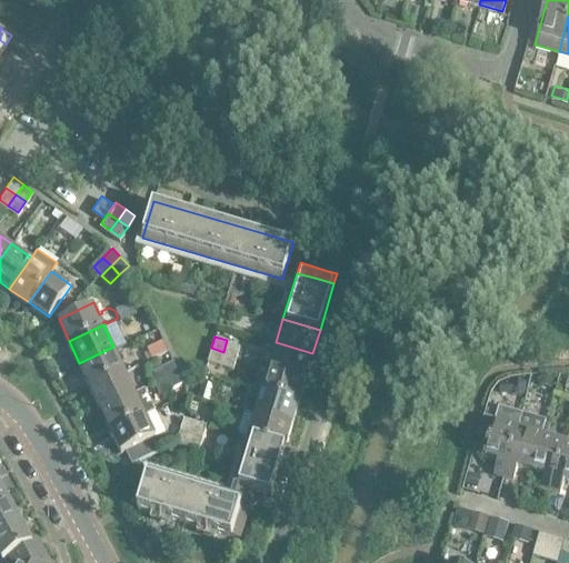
[(239,344),(227,340),(223,352),(236,355),(239,344)]
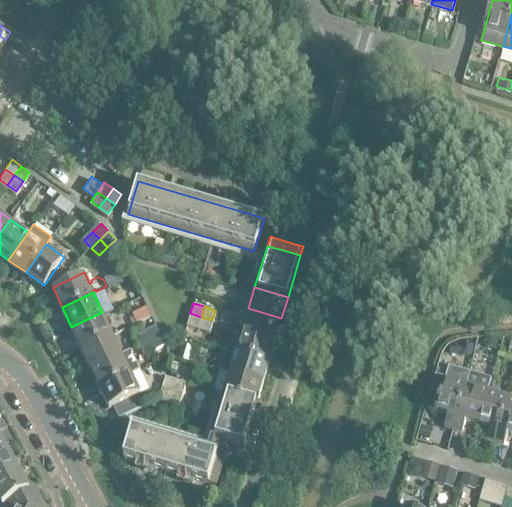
[(248,308),(242,329),(275,339),(281,318),(248,308)]
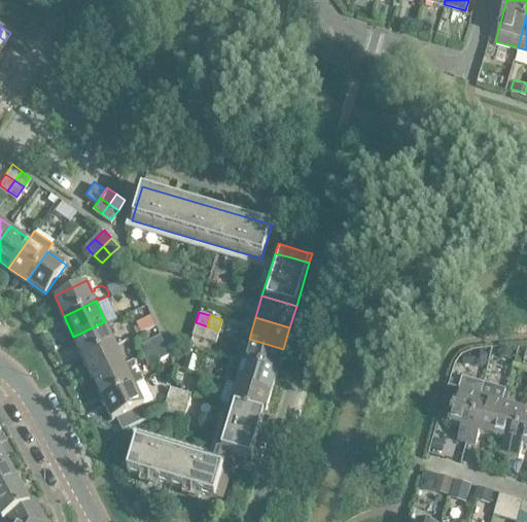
[(73,337),(83,356),(115,342),(105,321),(73,337)]
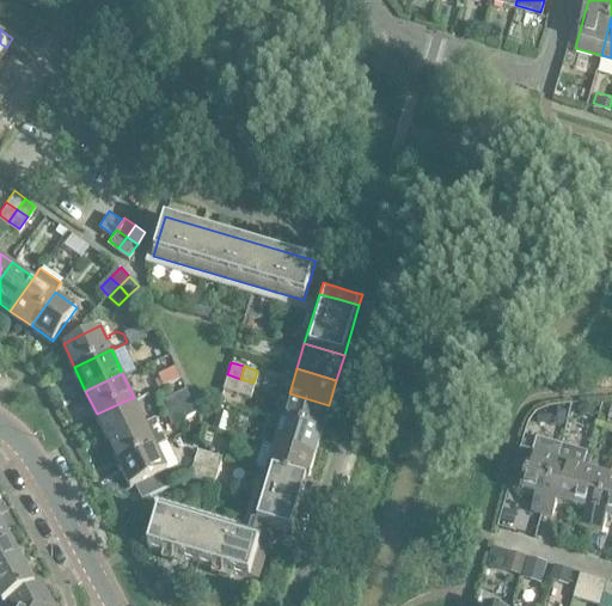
[(240,379),(227,374),(224,386),(237,391),(240,379)]
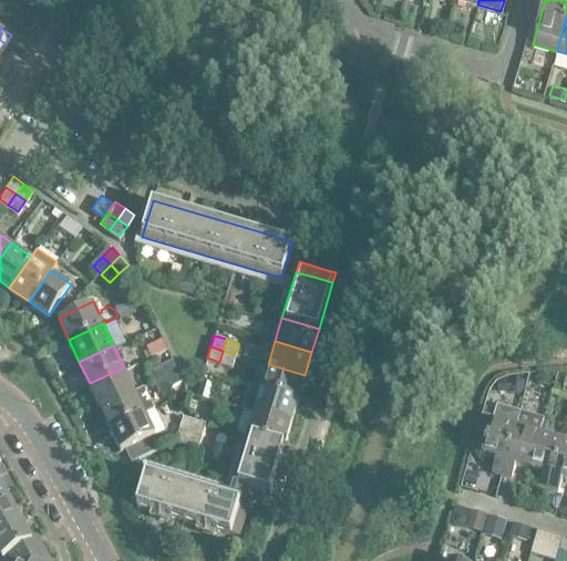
[(235,354),(223,351),(219,362),(232,365),(235,354)]
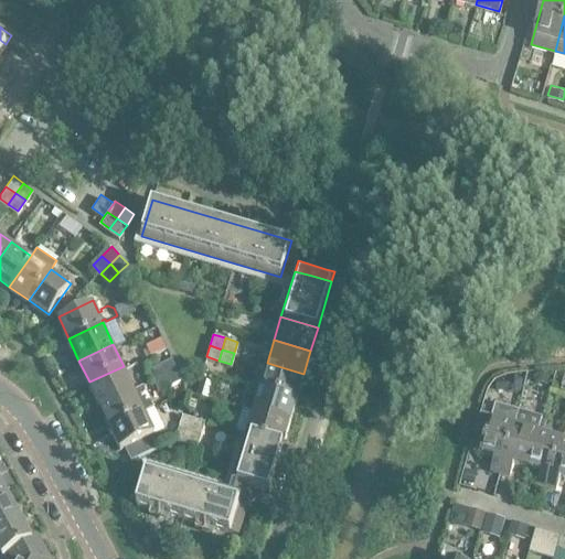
[(166,373),(178,366),(172,356),(160,362),(166,373)]
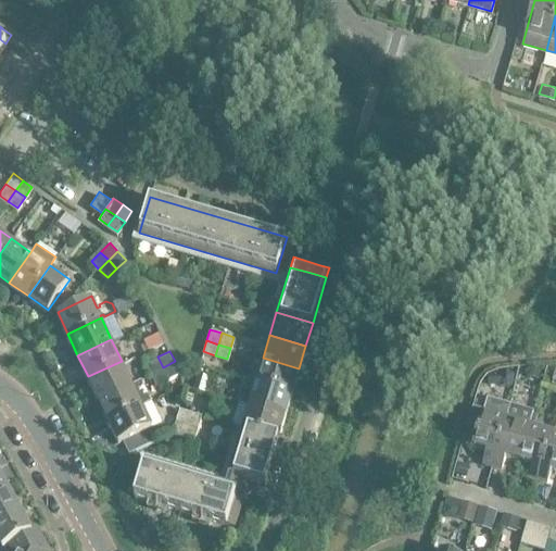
[(146,362),(151,373),(163,367),(158,357),(146,362)]
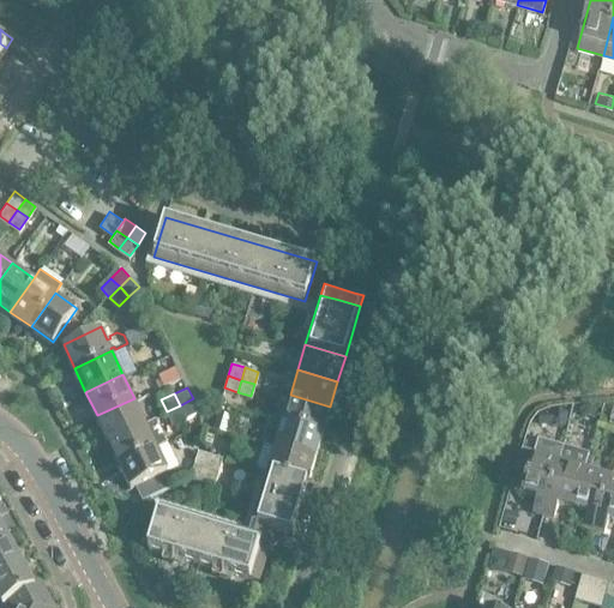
[(290,395),(283,420),(323,432),(330,407),(290,395)]
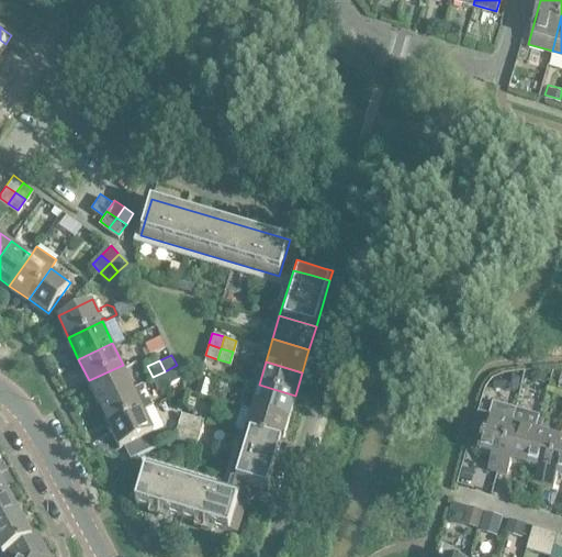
[(99,402),(133,386),(123,365),(89,380),(99,402)]
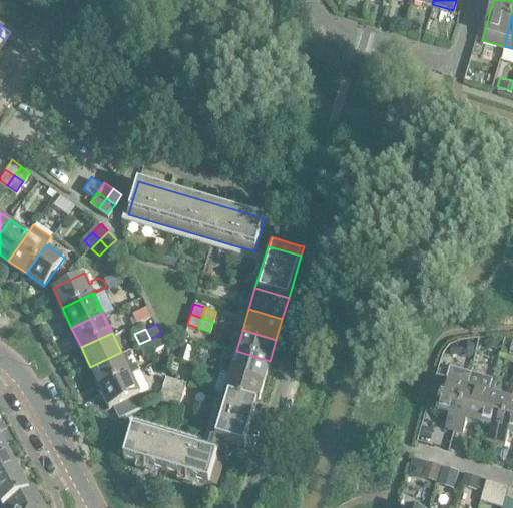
[(161,333),(150,339),(154,348),(165,343),(161,333)]
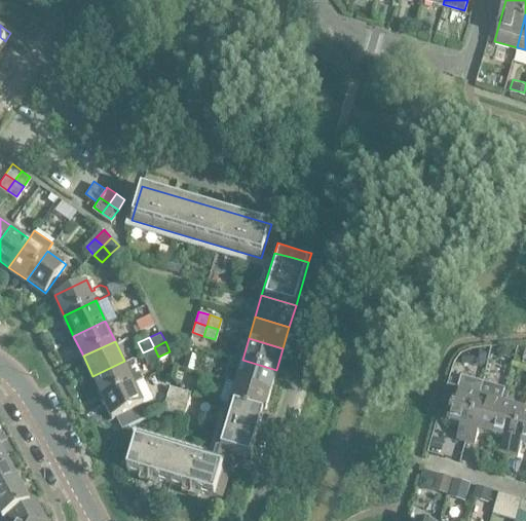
[(154,347),(143,352),(147,362),(158,357),(154,347)]
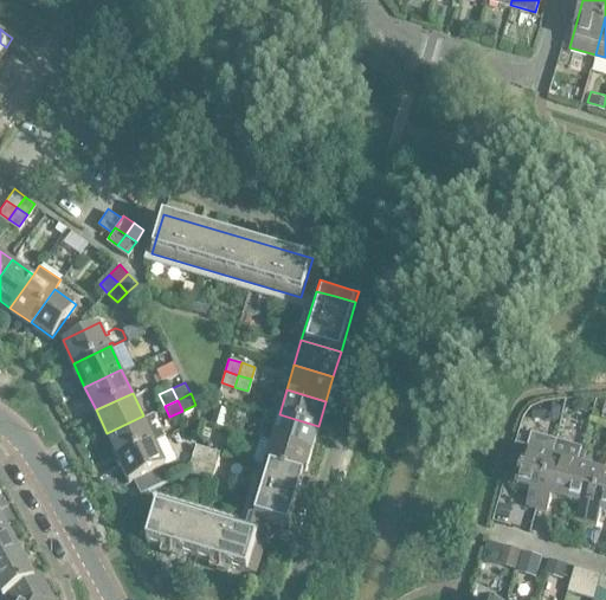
[(318,426),(279,414),(265,410),(258,434),(260,436),(271,439),(310,451),(318,426)]
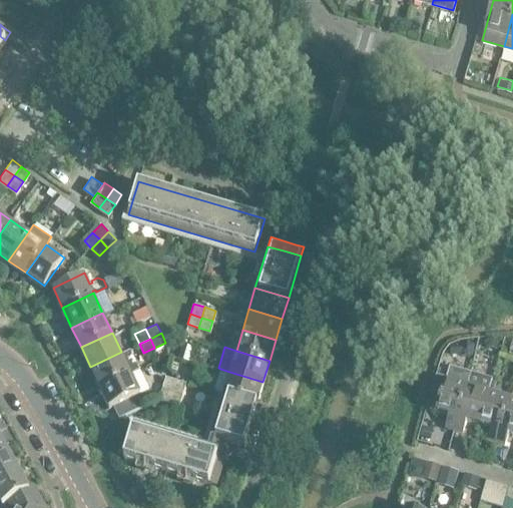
[(99,387),(131,372),(121,352),(90,367),(99,387)]
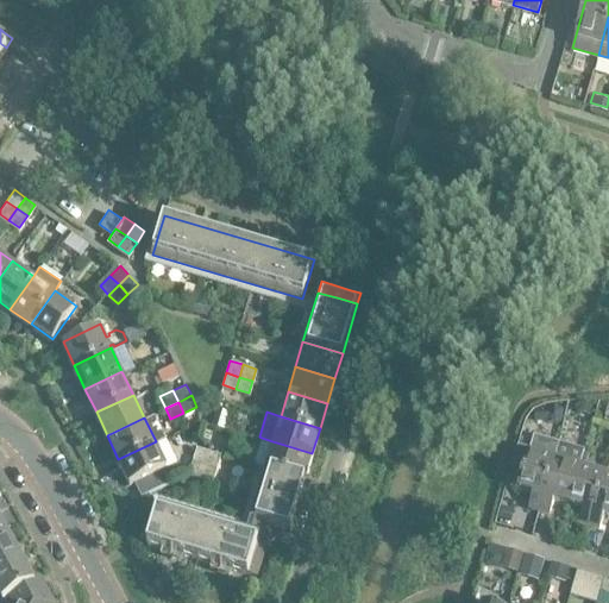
[(529,445),(518,441),(513,462),(523,465),(518,485),(533,489),(528,504),(539,508),(558,440),(533,432),(529,445)]
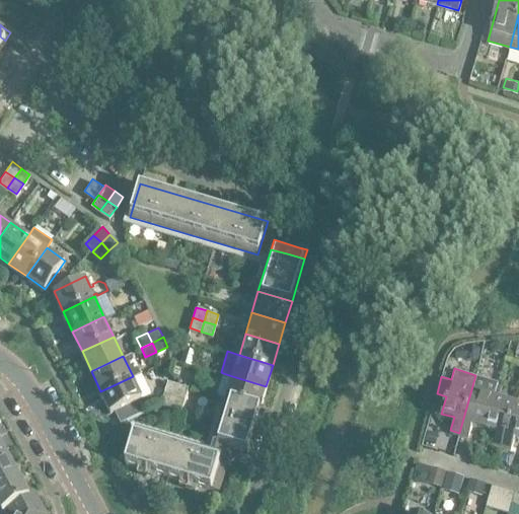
[(223,373),(216,394),(226,397),(260,408),(266,386),(232,376),(223,373)]
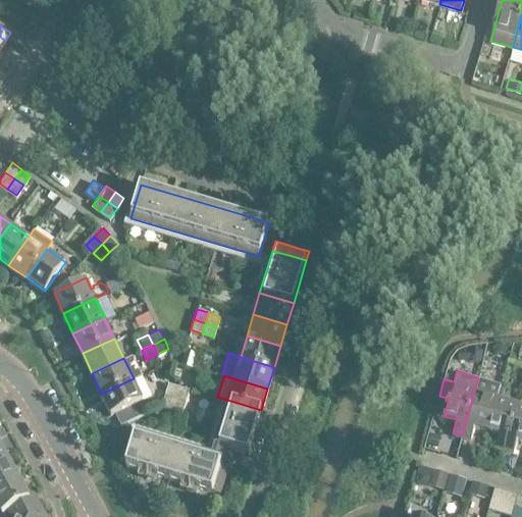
[(501,383),(478,377),(462,435),(470,437),(474,424),(486,428),(497,394),(501,383)]
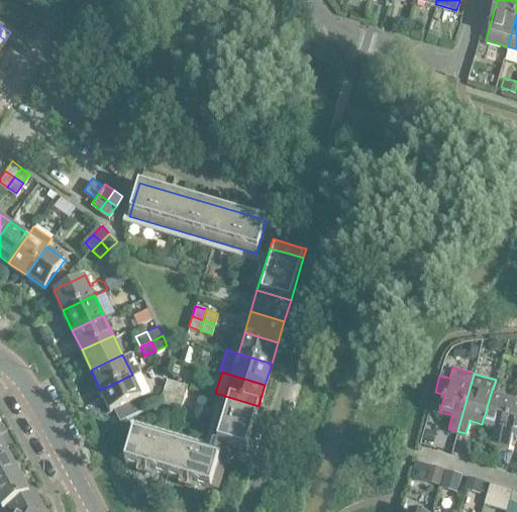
[(132,375),(100,390),(110,410),(115,407),(120,419),(143,408),(138,396),(141,395),(132,375)]
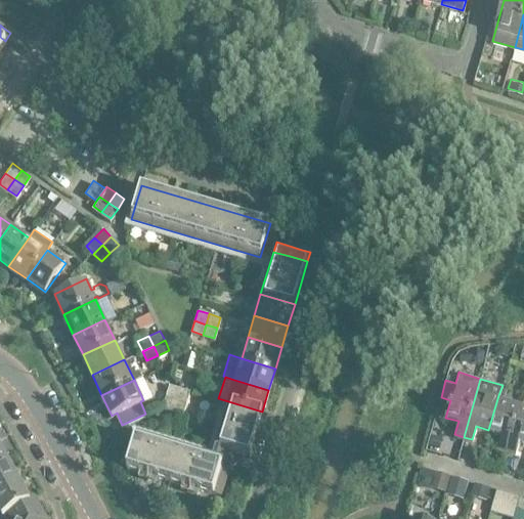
[(168,395),(178,399),(182,387),(171,384),(168,395)]
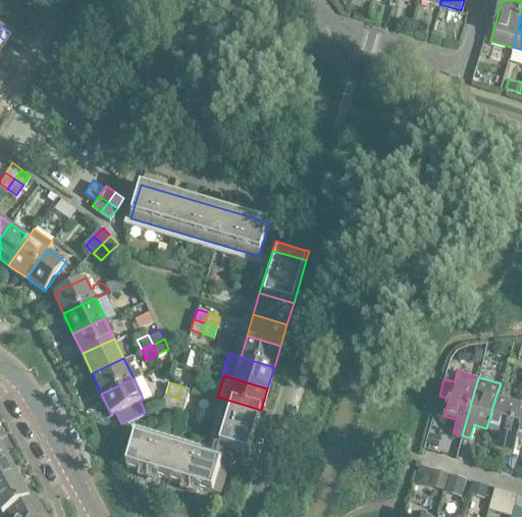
[(181,385),(177,398),(189,401),(192,389),(181,385)]
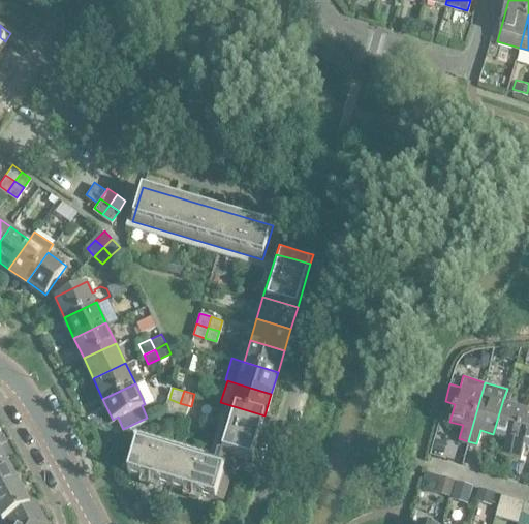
[(166,411),(177,414),(180,403),(169,399),(166,411)]
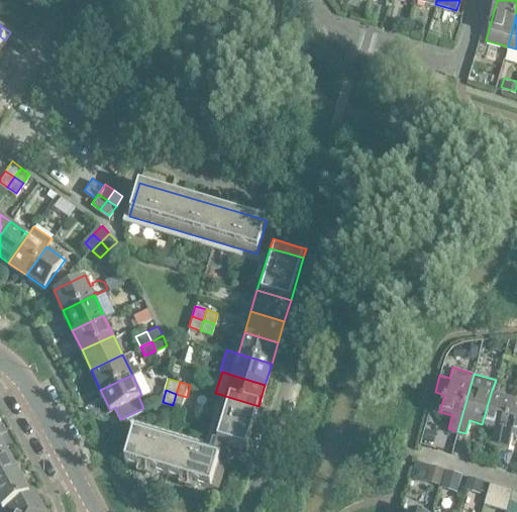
[(482,424),(495,428),(491,440),(500,443),(514,397),(492,390),(482,424)]
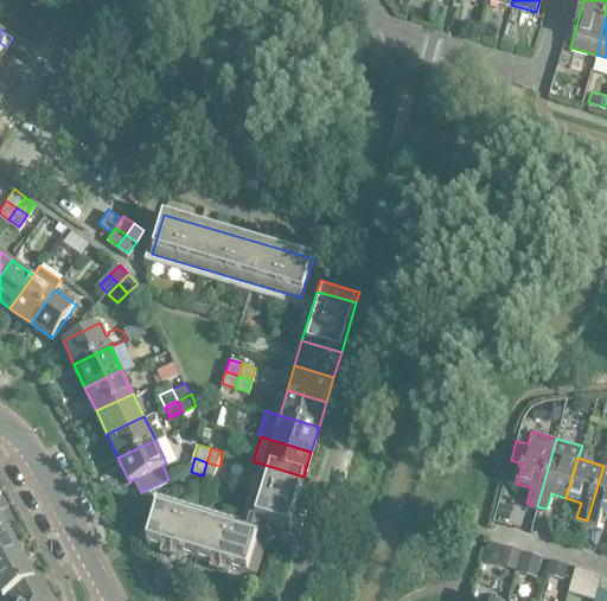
[(206,462),(203,475),(215,479),(219,466),(206,462)]
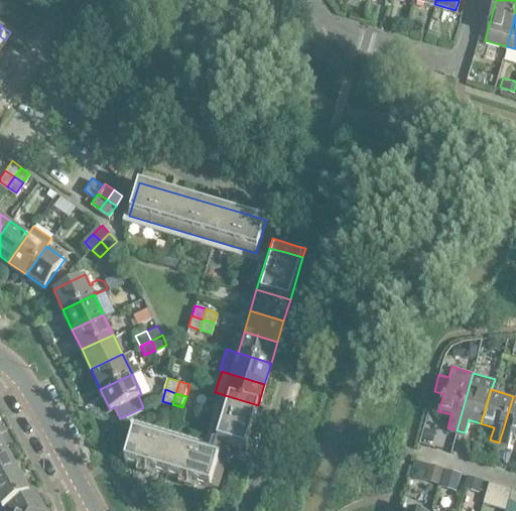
[(213,436),(229,441),(246,446),(258,405),(225,395),(213,436)]
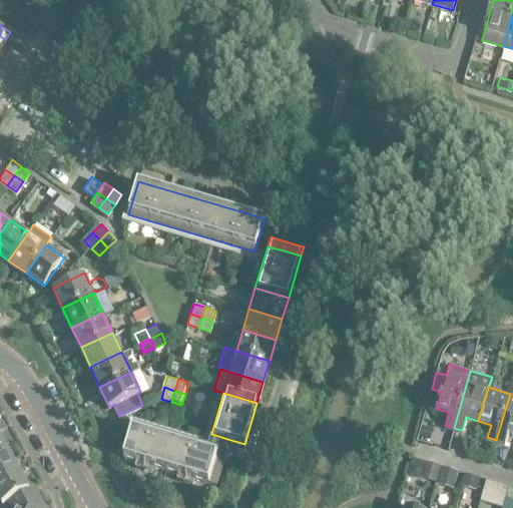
[(496,440),(505,442),(508,430),(512,431),(512,394),(510,394),(496,440)]
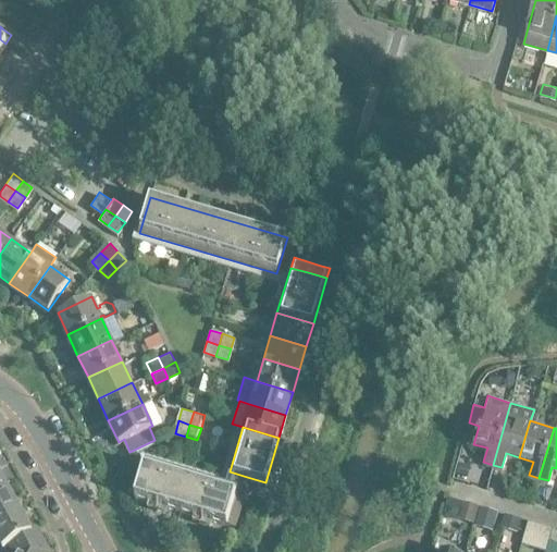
[(134,495),(202,515),(225,523),(235,486),(145,460),(134,495)]
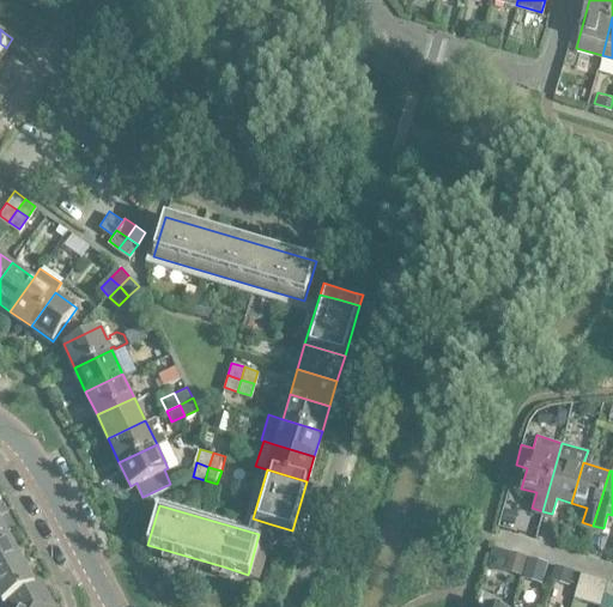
[(0,533),(0,565),(20,554),(6,529),(0,533)]
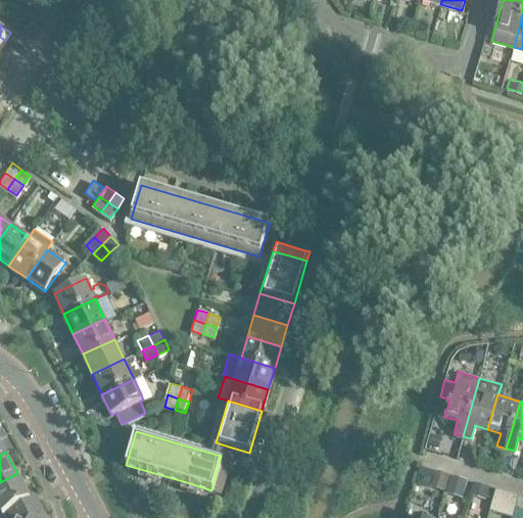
[(221,492),(226,476),(231,459),(221,456),(211,490),(221,492)]
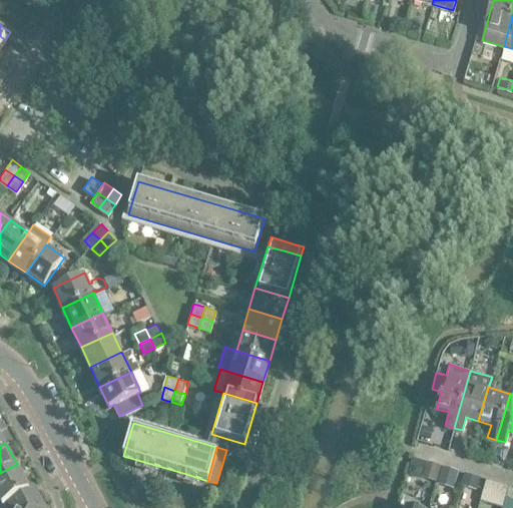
[(425,459),(421,474),(436,479),(440,464),(425,459)]
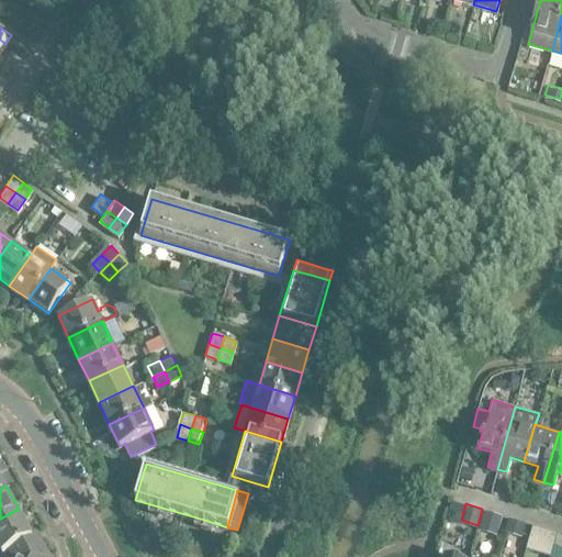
[(52,554),(37,528),(32,533),(19,509),(0,519),(0,546),(2,549),(8,546),(12,555),(12,556),(52,554)]
